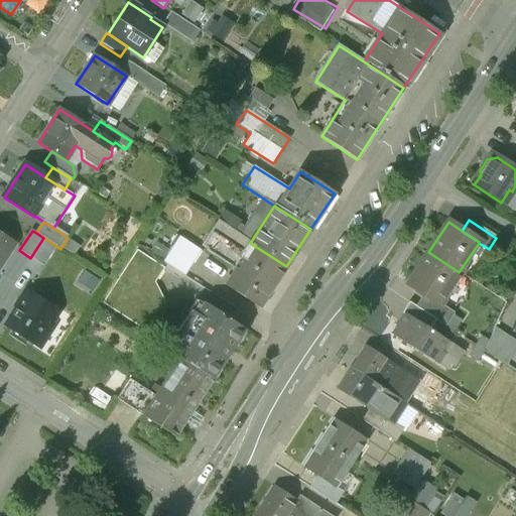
[(0,234),(0,265),(14,244),(0,234)]
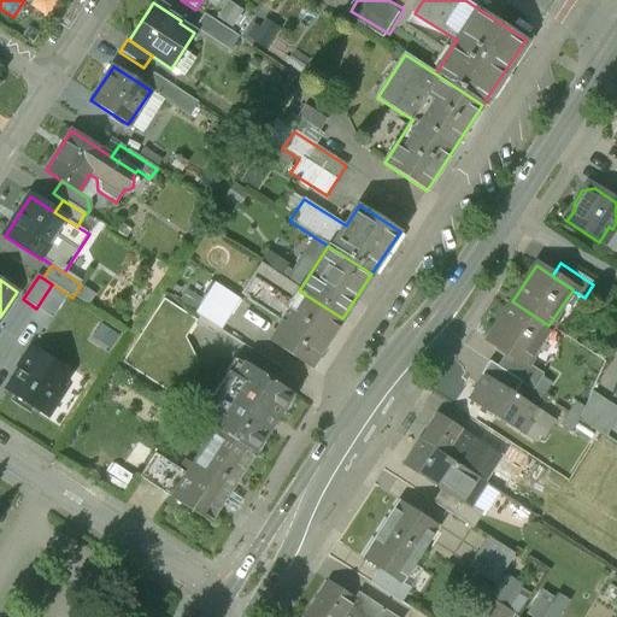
[(52,285),(36,309),(52,318),(68,294),(52,285)]
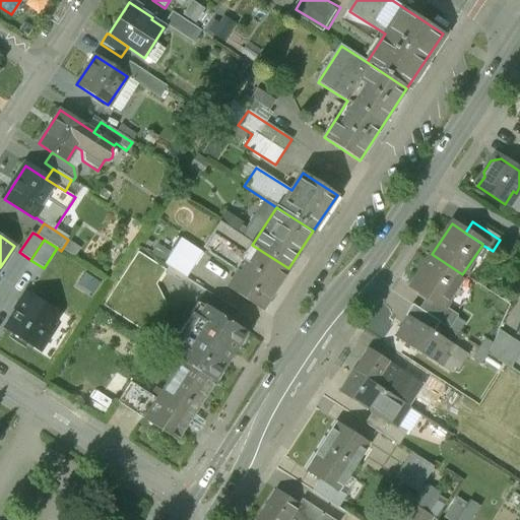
[(252,245),(251,244),(241,259),(246,263),(229,288),(261,311),(288,268),(252,245)]
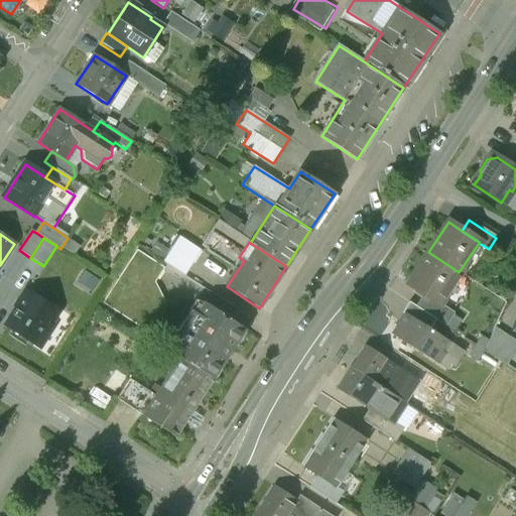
[(165,268),(138,251),(103,304),(146,332),(164,304),(155,283),(165,268)]
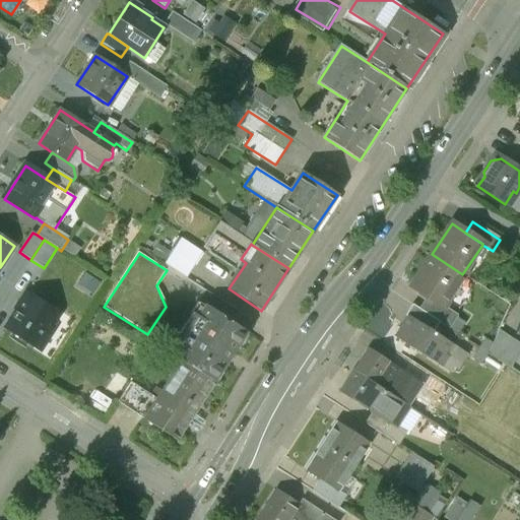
[(462,274),(432,254),(410,286),(426,297),(442,307),(442,306),(462,274)]
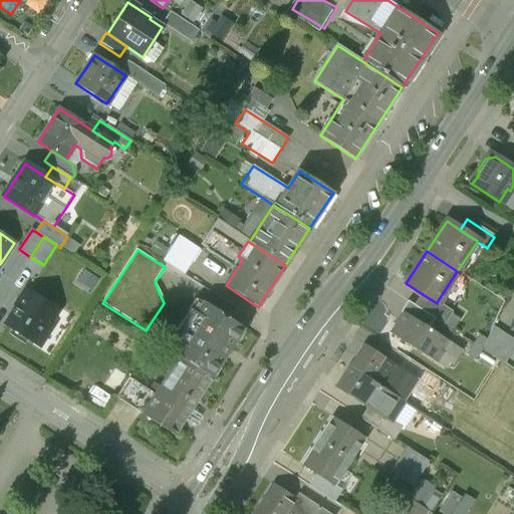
[(58,311),(25,290),(14,306),(17,308),(5,325),(33,343),(47,321),(50,323),(58,311)]
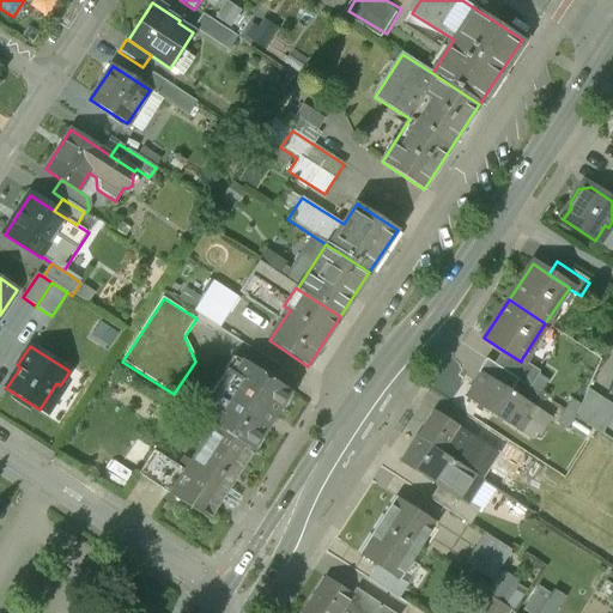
[(521,362),(502,350),(493,363),(529,387),(539,371),(521,360),(521,362)]
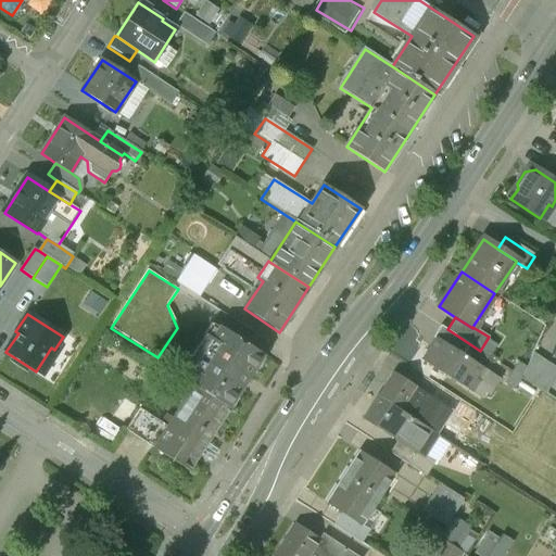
[(264,356),(219,326),(212,338),(206,335),(187,366),(191,369),(184,379),(192,386),(228,409),(264,356)]
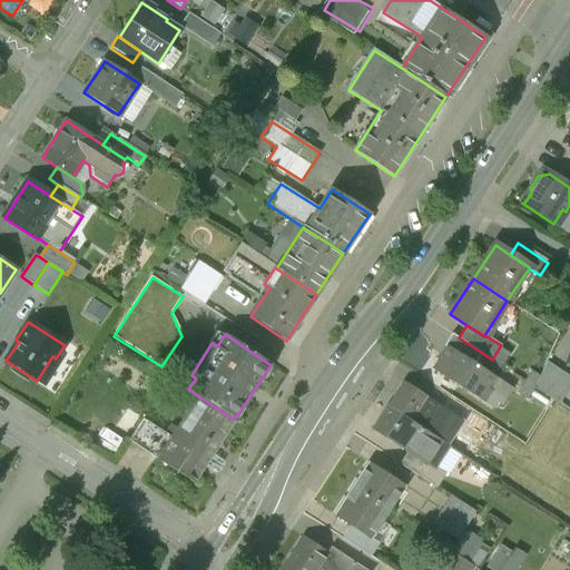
[(511,387),(446,346),(431,369),(497,411),(511,387)]
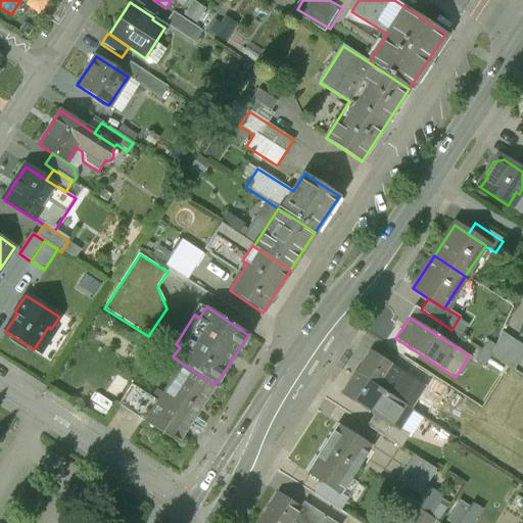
[(520,347),(500,334),(490,355),(511,369),(520,347)]
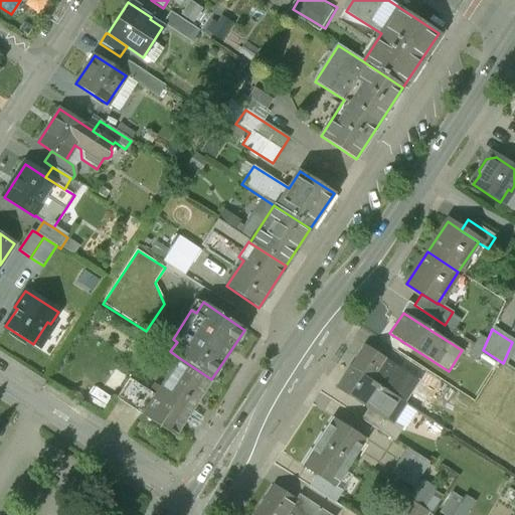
[(386,359),(364,345),(351,366),(372,380),(378,370),(386,359)]
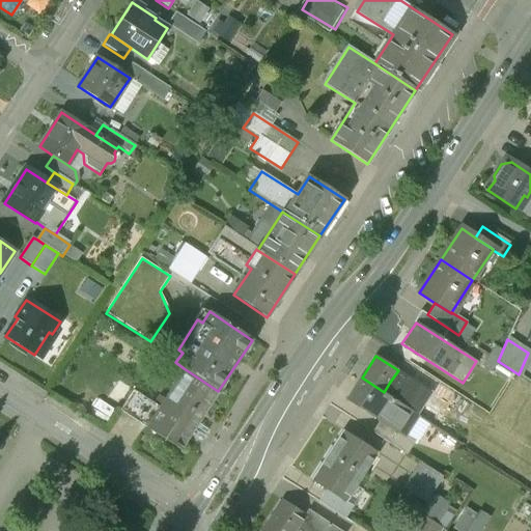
[(184,368),(145,427),(179,450),(191,434),(200,440),(207,429),(197,423),(218,391),(184,368)]
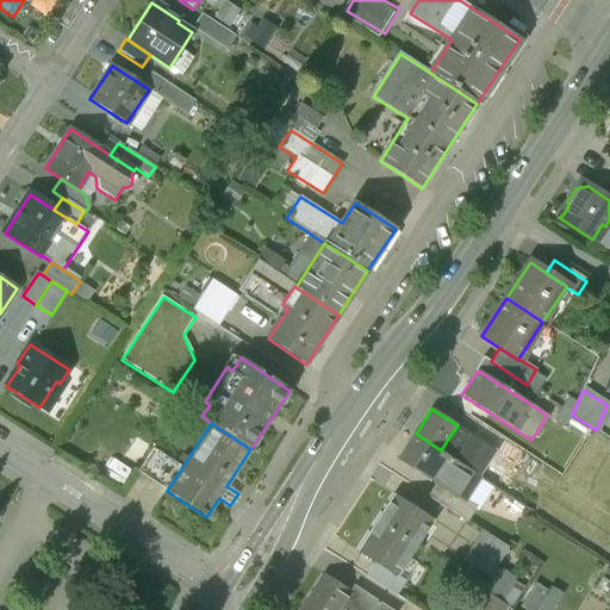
[(441,450),(416,434),(399,460),(435,484),(462,502),(464,499),(479,477),(462,465),(441,452),(441,450)]
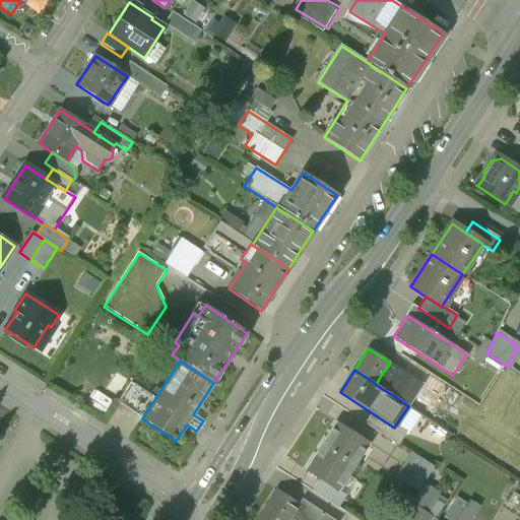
[(401,386),(382,374),(376,384),(376,385),(394,396),(401,386)]
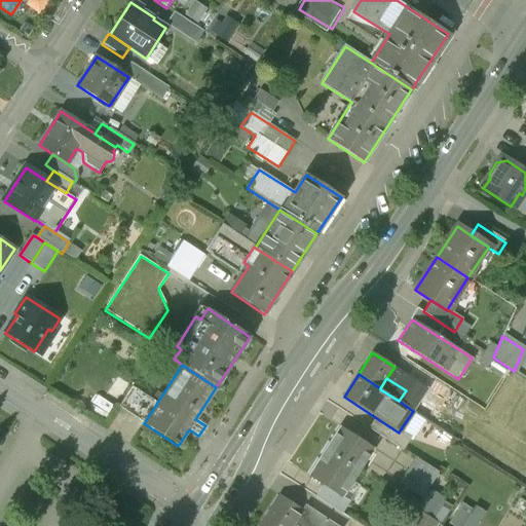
[(152,400),(132,386),(118,406),(139,419),(152,400)]
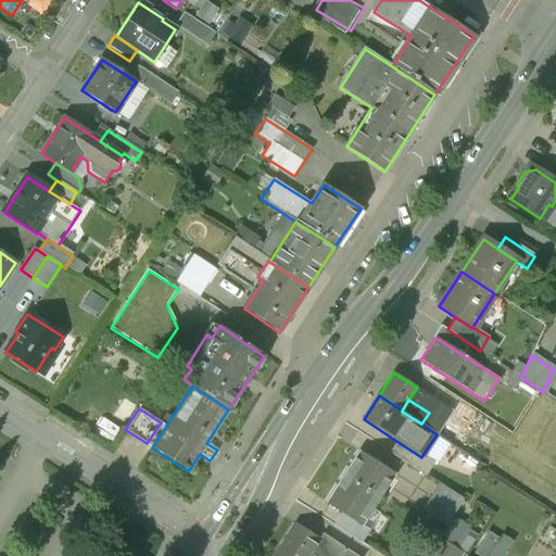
[(421,457),(396,441),(388,453),(425,477),(433,463),(422,455),(421,457)]
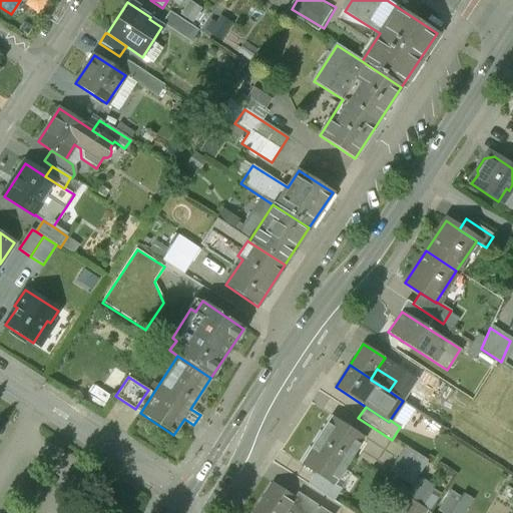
[(332,417),(302,463),(316,472),(334,484),(364,438),(332,417)]
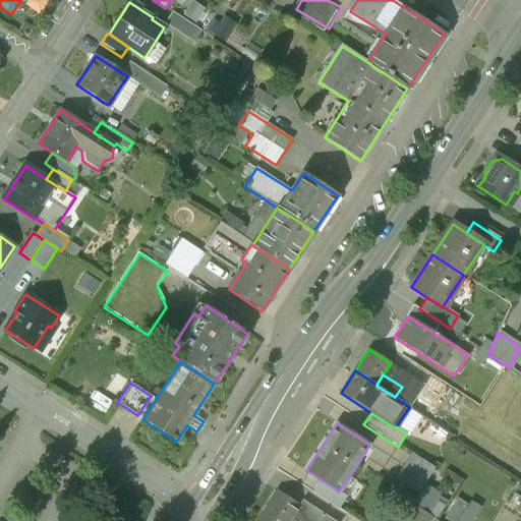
[(433,467),(410,452),(394,476),(417,491),(433,467)]
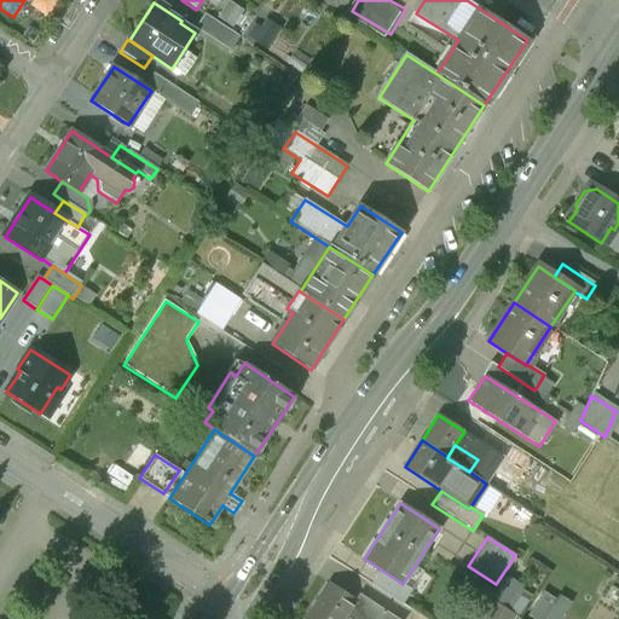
[(403,584),(381,570),(371,585),(401,605),(411,590),(403,584)]
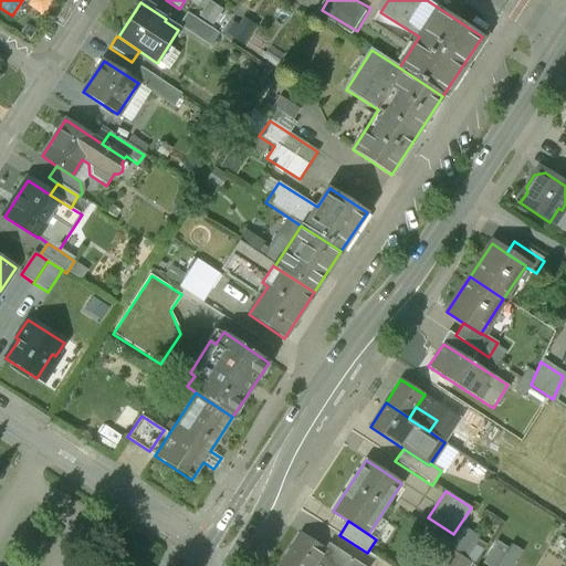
[(336,555),(301,533),(285,557),(299,565),(364,565),(339,549),(336,555)]
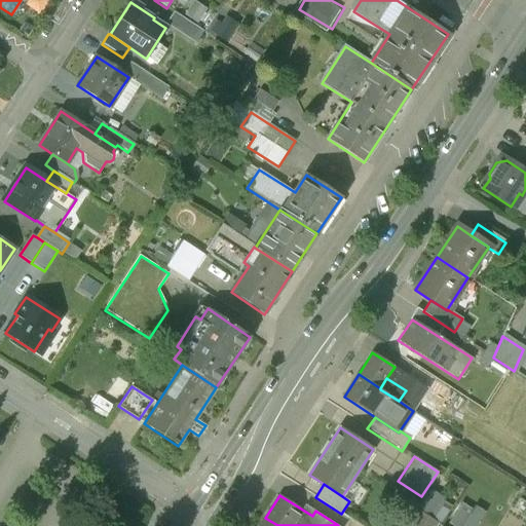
[(453,522),(459,525),(479,525),(488,512),(466,499),(453,522)]
